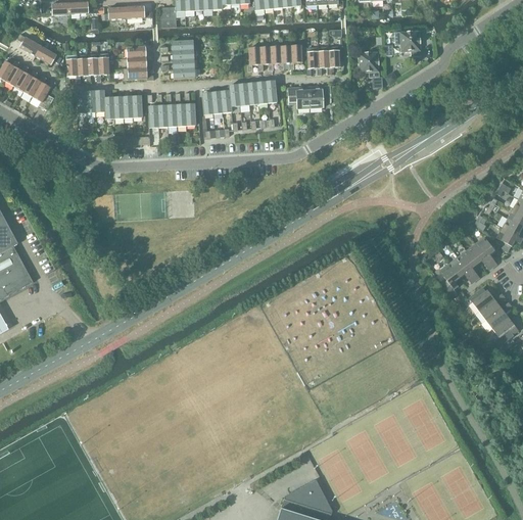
[(174,0),(175,5),(176,10),(185,10),(184,0),(174,0)]
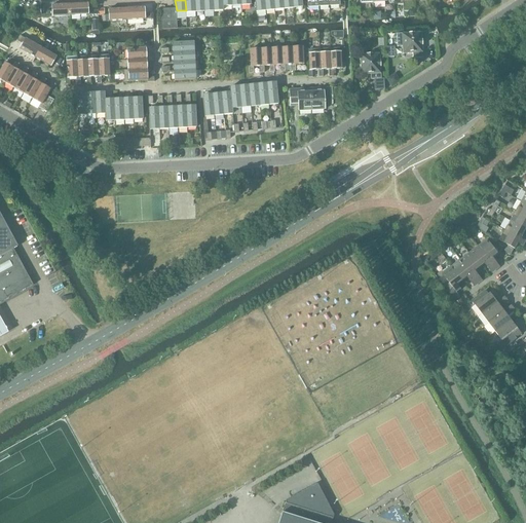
[(185,0),(186,10),(195,9),(194,0),(185,0)]
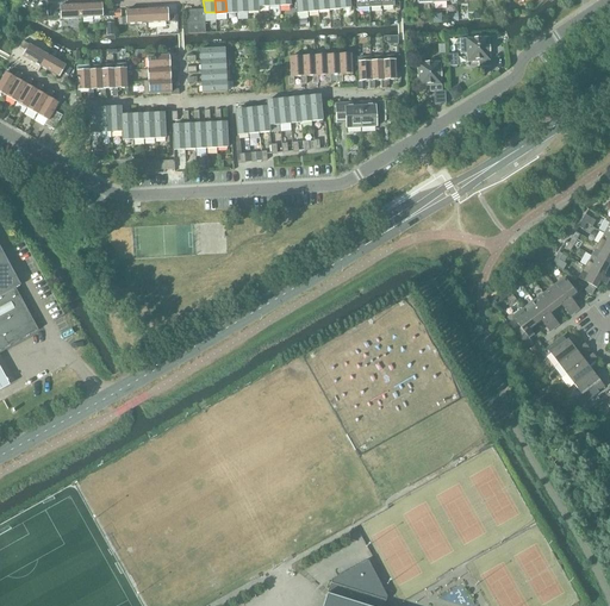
[(225,0),(226,11),(237,11),(236,0),(225,0)]
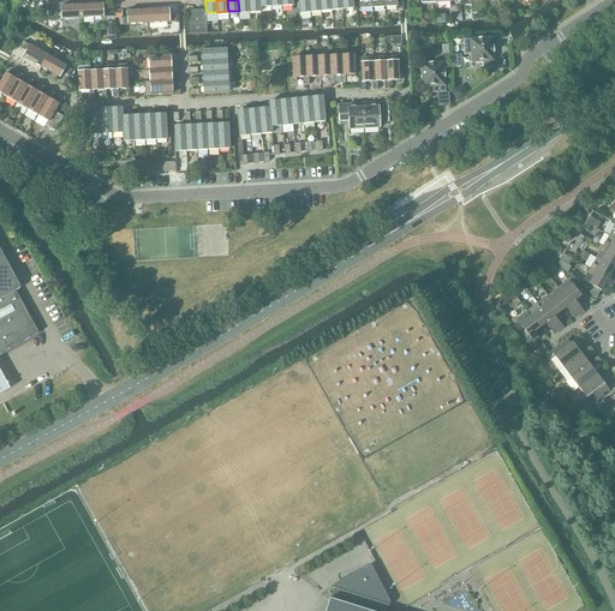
[(238,0),(239,11),(249,10),(248,0),(238,0)]
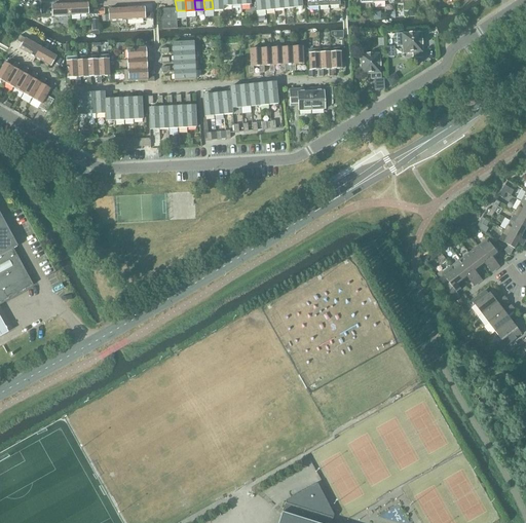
[(212,0),(213,8),(223,7),(223,3),(222,4),(222,0),(212,0)]
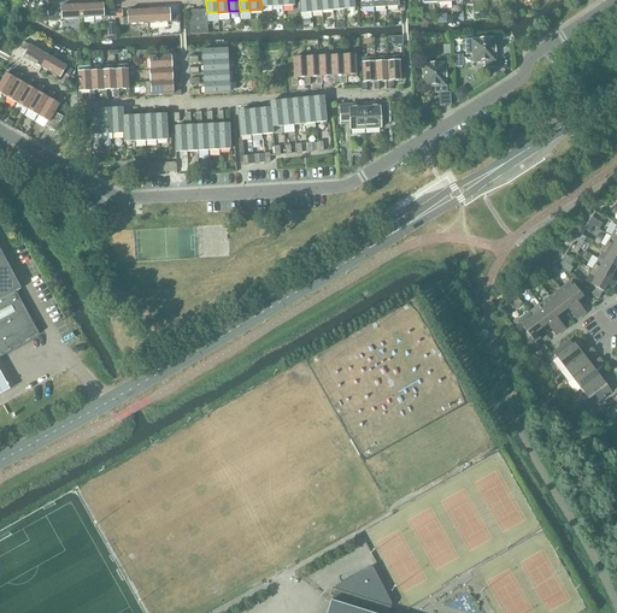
[(311,10),(310,0),(299,0),(300,11),(311,10)]
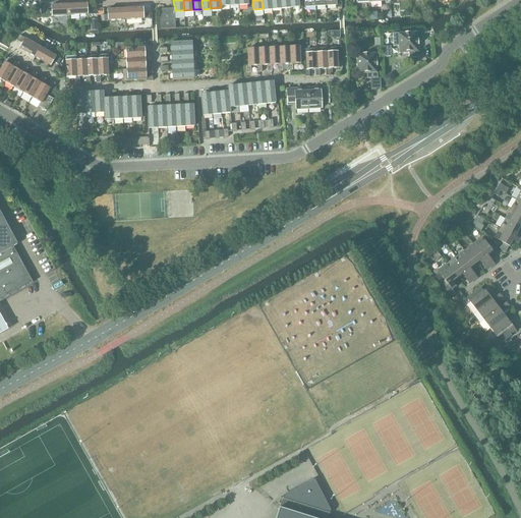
[(262,0),(263,8),(272,7),(271,0),(262,0)]
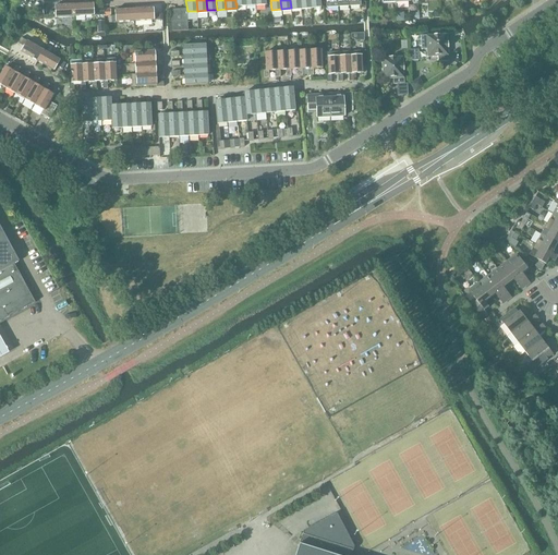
[(94,1),(74,2),(74,14),(100,13),(99,7),(94,7),(94,1)]
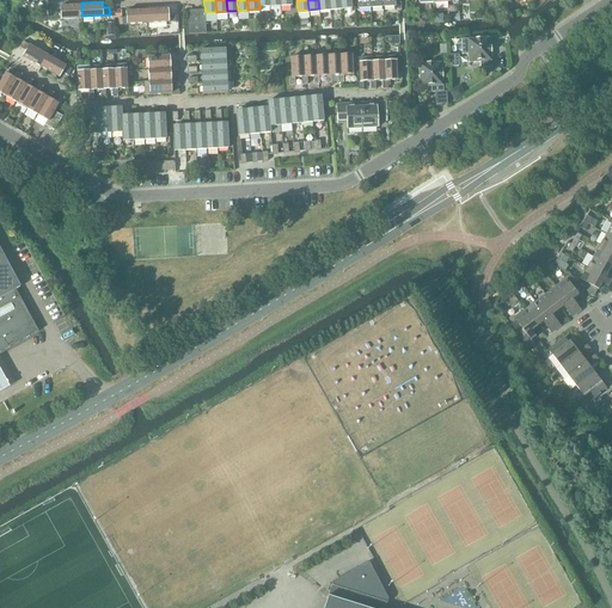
[(81,16),(81,2),(60,2),(60,10),(54,10),(54,17),(81,16)]
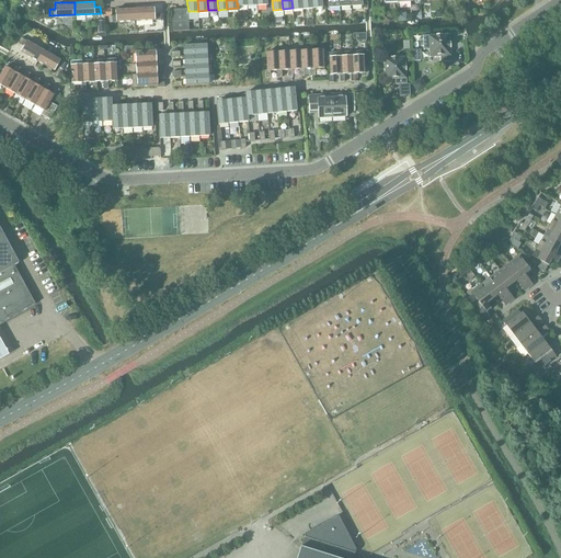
[(155,6),(135,7),(135,19),(161,18),(161,11),(155,11),(155,6)]
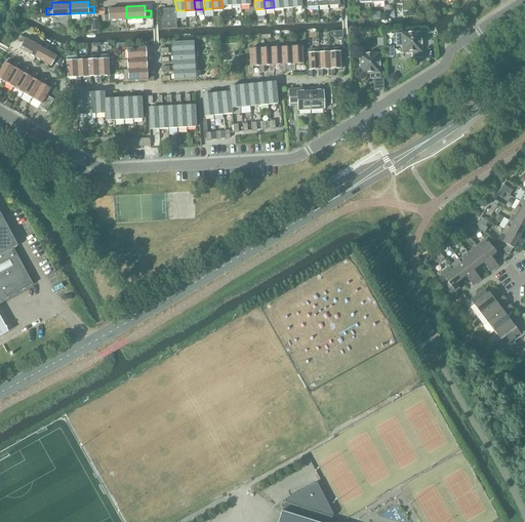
[(176,10),(175,5),(160,6),(161,27),(176,26),(176,10)]
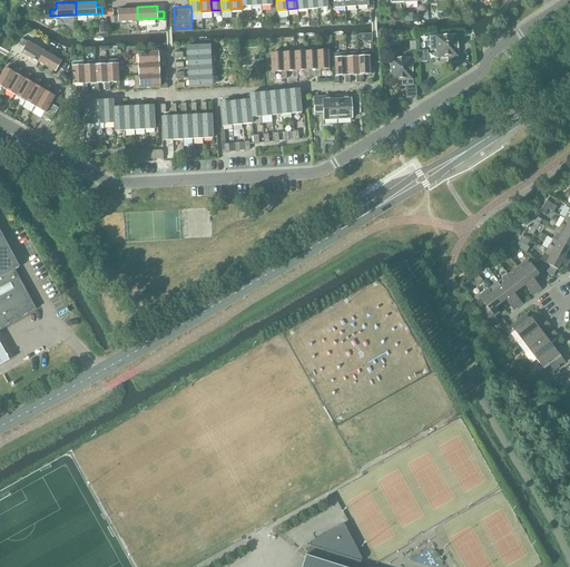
[(137,19),(137,7),(117,8),(117,13),(111,13),(111,20),(137,19)]
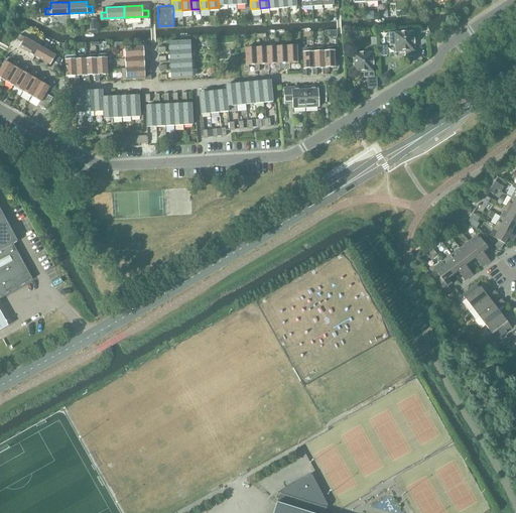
[(394,43),(395,50),(405,49),(405,54),(415,53),(413,29),(389,30),(389,43),(394,43)]
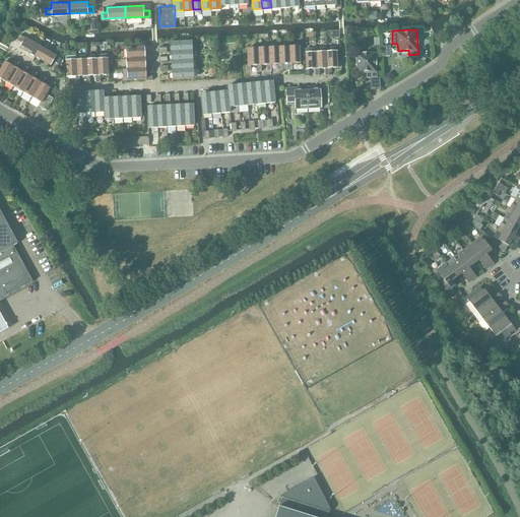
[(19,46),(35,54),(41,45),(40,44),(42,40),(34,36),(31,40),(19,33),(16,38),(21,41),(19,46)]
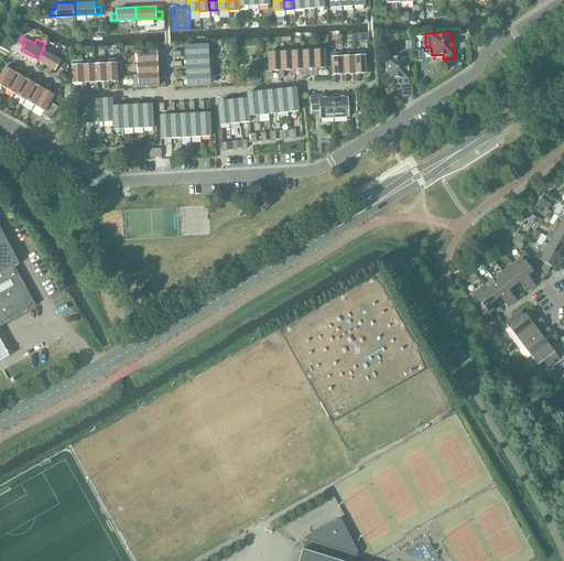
[(184,43),(185,53),(208,52),(207,42),(184,43)]
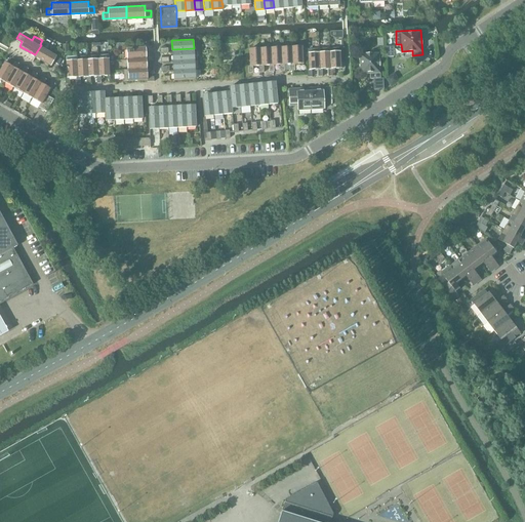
[(303,44),(291,45),(292,62),(290,62),(290,69),(295,68),(294,62),(304,61),(303,44)]
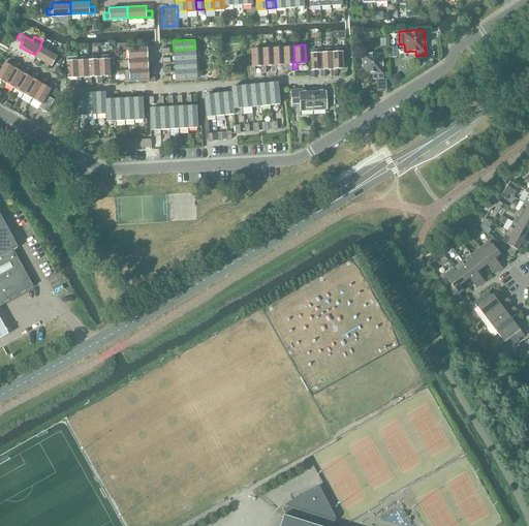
[(41,45),(35,55),(51,64),(54,60),(59,63),(62,57),(41,45)]
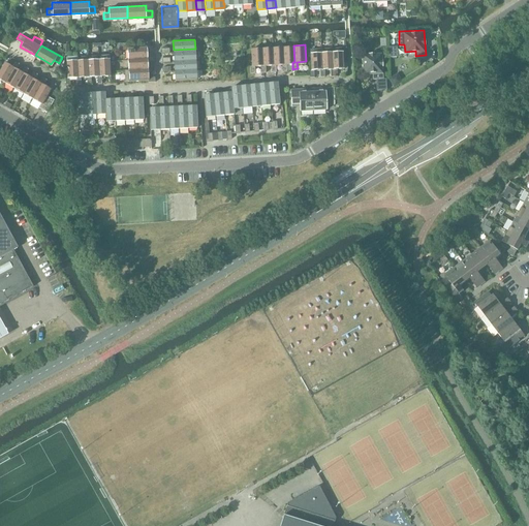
[(127,47),(128,58),(147,57),(147,59),(154,58),(154,54),(147,54),(147,45),(127,47)]
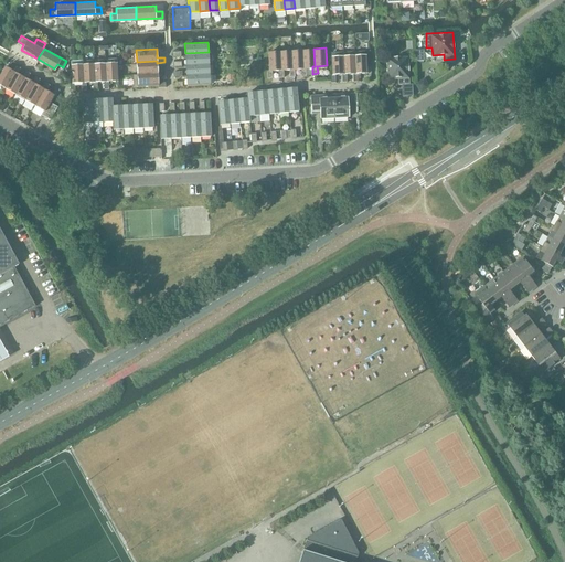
[(302,49),(291,50),(292,67),(290,67),(290,75),(295,74),(295,67),(301,67),(304,67),(302,49)]
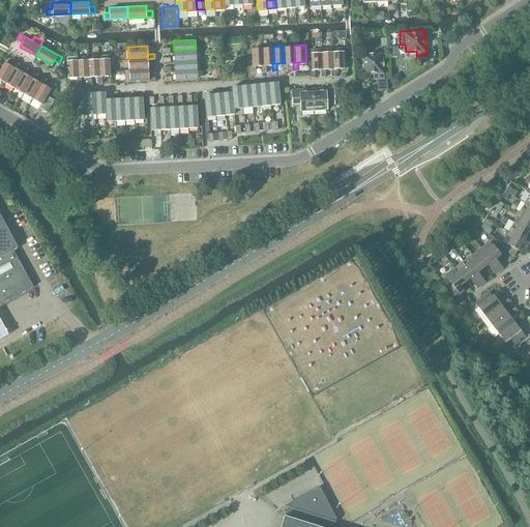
[(294,46),(284,46),(285,63),(283,63),(283,69),(287,69),(287,62),(293,62),(295,62),(294,46)]
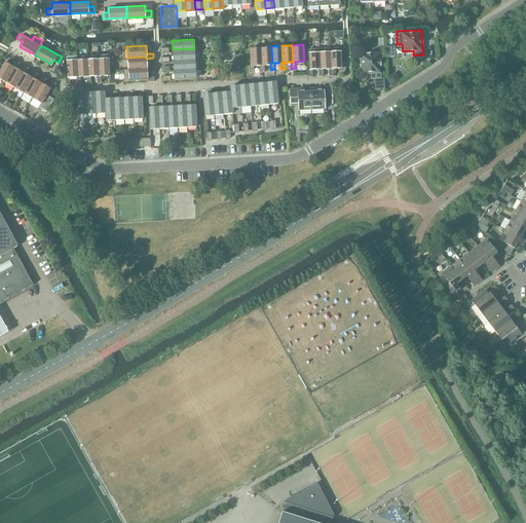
[(330,45),(320,46),(321,68),(318,68),(318,74),(323,74),(323,68),(329,67),(331,67),(330,45)]
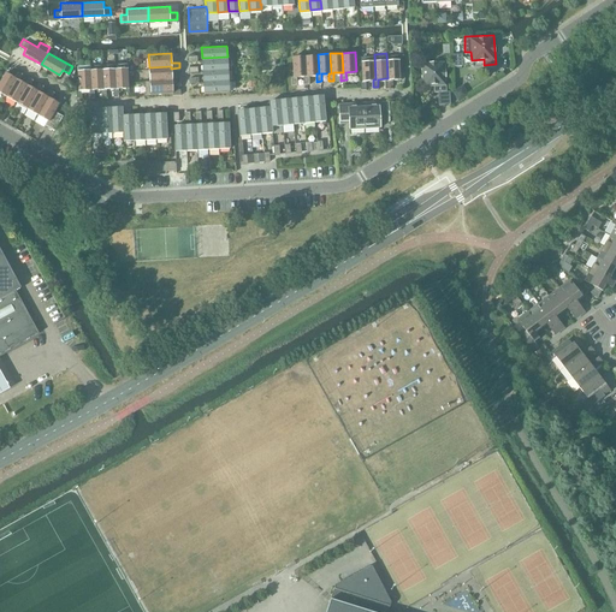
[(403,53),(386,53),(388,78),(385,78),(385,87),(390,85),(390,78),(401,78),(400,67),(404,67),(403,53)]
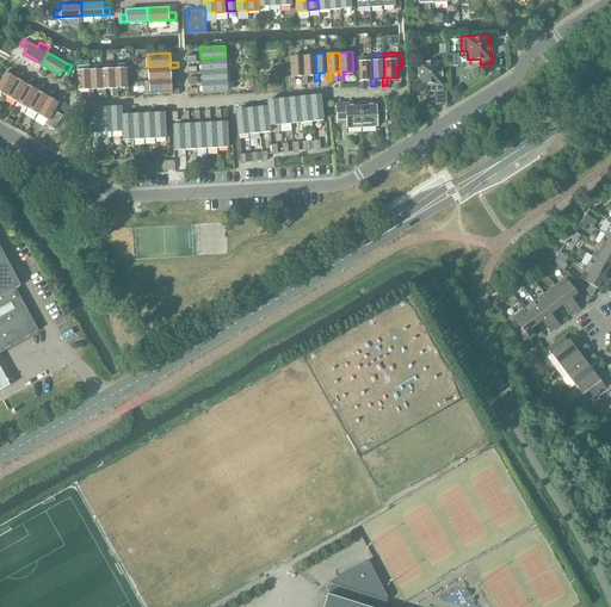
[(303,74),(302,54),(290,55),(291,74),(289,74),(289,82),(295,81),(294,74),(301,74),(303,74)]
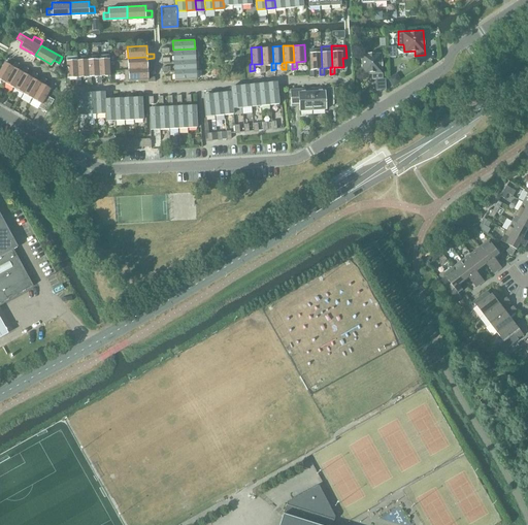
[(272,46),(261,46),(262,64),(260,64),(261,70),(265,70),(265,63),(271,63),(273,63),(272,46)]
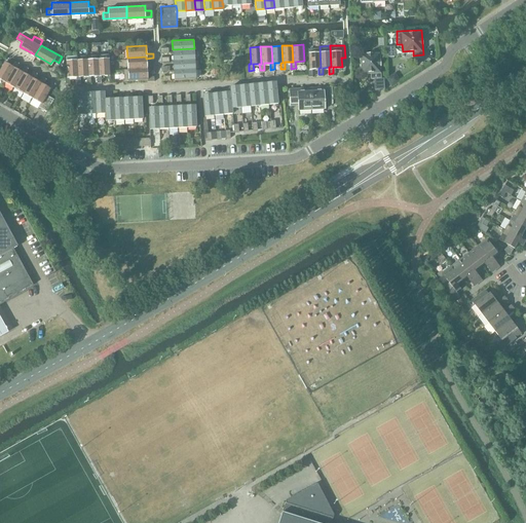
[(321,68),(320,46),(308,46),(309,68),(307,68),(308,75),(312,75),(312,68),(318,68),(321,68)]
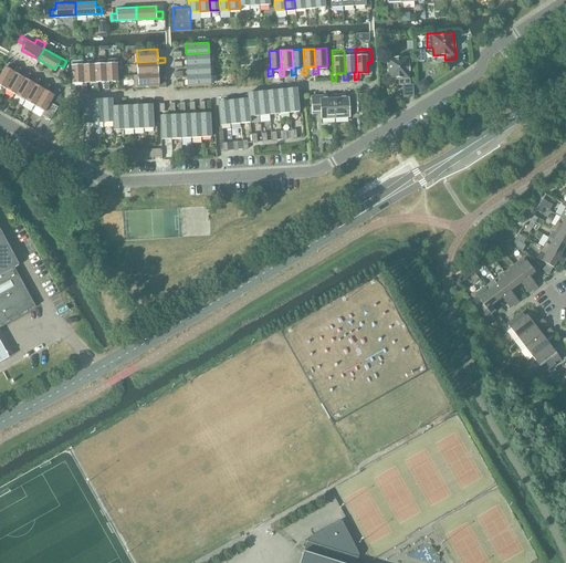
[(186,53),(186,64),(209,62),(209,52),(186,53)]
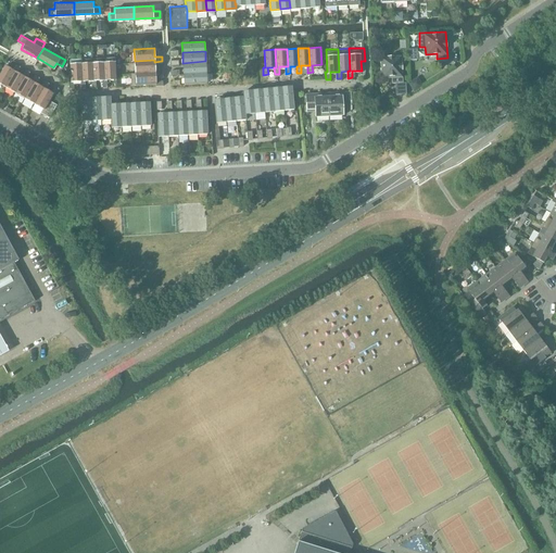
[(380,54),(381,76),(392,76),(392,80),(403,80),(402,53),(380,54)]
